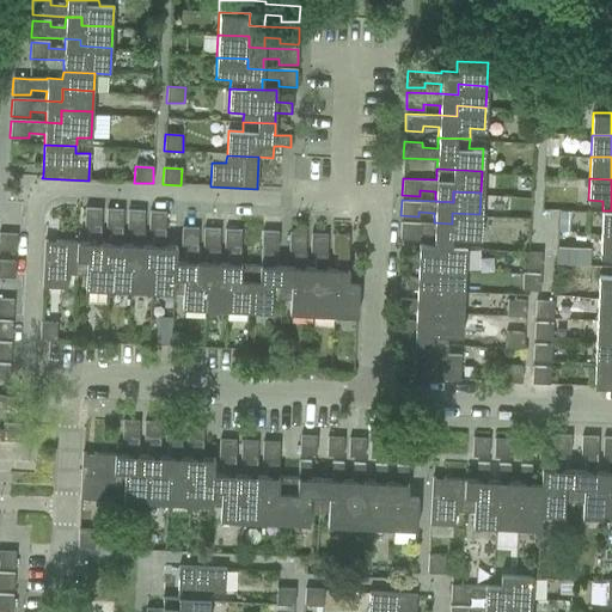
[(77,271),(77,275),(86,275),(85,287),(85,289),(109,291),(109,288),(110,258),(99,257),(99,244),(101,240),(102,209),(85,209),(84,225),(84,227),(90,227),(89,240),(89,243),(78,243),(77,271)]
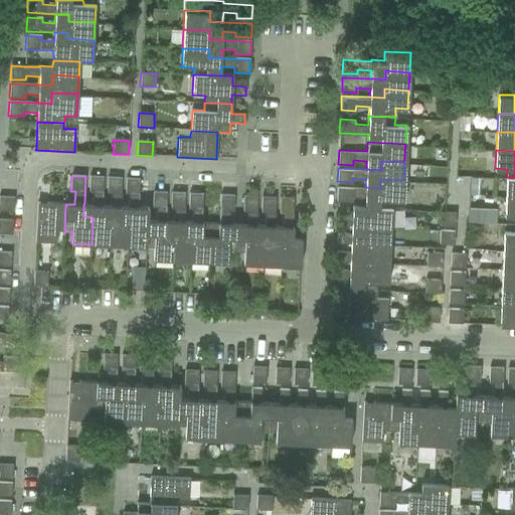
[(83,205),(83,216),(93,217),(92,242),(92,244),(109,245),(109,243),(111,218),(102,217),(102,206),(102,203),(103,177),(90,176),(90,189),(89,192),(94,192),(94,203),(93,205),(83,205)]
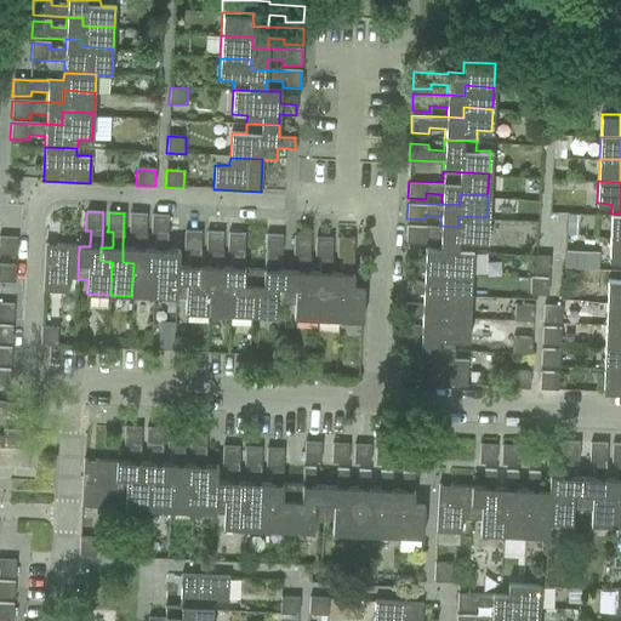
[(123,249),(123,262),(134,263),(131,294),(131,296),(153,297),(153,295),(155,265),(144,263),(144,250),(144,246),(147,215),(130,214),(129,229),(129,232),(135,233),(134,245),(134,249),(123,249)]
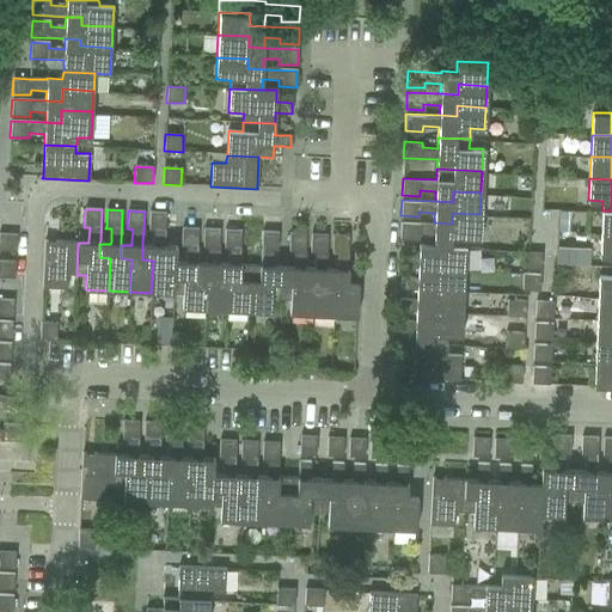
[(611,210),(603,210),(601,233),(611,233),(611,210)]
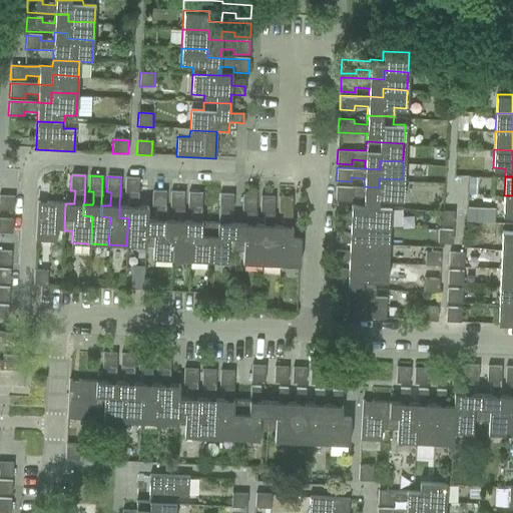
[(119,206),(119,217),(128,218),(126,243),(126,245),(145,246),(145,244),(146,219),(147,217),(147,207),(137,206),(137,204),(139,178),(125,177),(124,191),(124,193),(129,193),(128,204),(128,206),(119,206)]
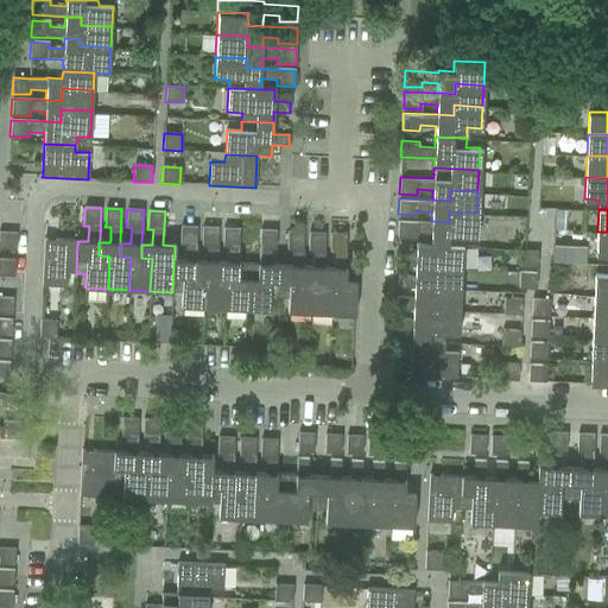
[(430,233),(430,244),(461,246),(461,235),(476,235),(476,213),(449,211),(449,222),(431,221),(398,220),(397,235),(415,236),(415,232),(430,233)]
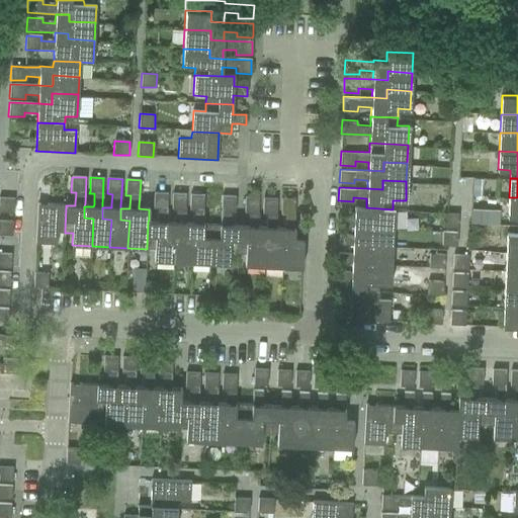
[(147,247),(147,249),(155,249),(155,259),(154,261),(174,262),(174,260),(175,234),(166,234),(167,223),(167,221),(168,193),(154,193),(154,206),(154,208),(158,208),(158,220),(158,222),(148,222),(147,247)]
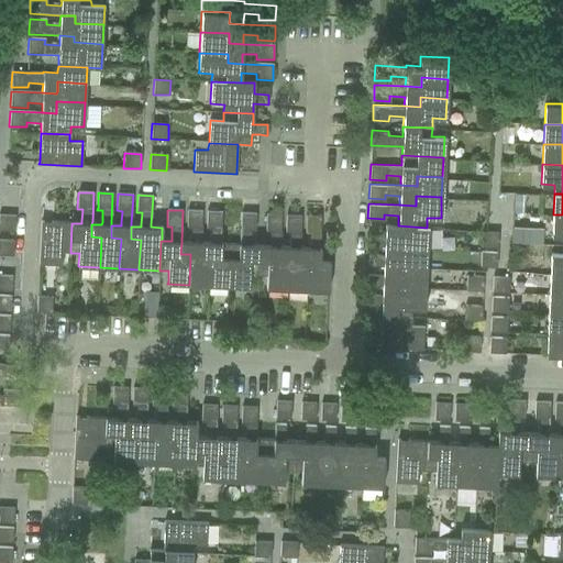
[(181,242),(180,254),(190,254),(189,283),(189,285),(208,286),(208,284),(210,255),(200,255),(200,243),(200,241),(202,211),(187,211),(187,225),(187,228),(191,228),(191,240),(191,242),(181,242)]
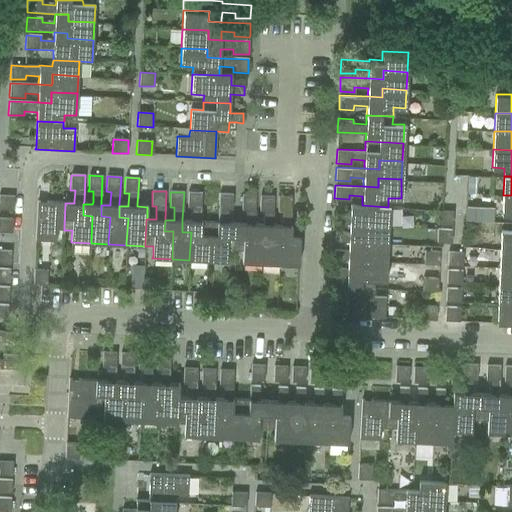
[(182,221),(182,232),(191,232),(189,258),(189,260),(207,261),(207,259),(209,222),(200,221),(200,220),(202,193),(188,193),(188,206),(188,208),(192,208),(191,219),(191,221),(182,221)]
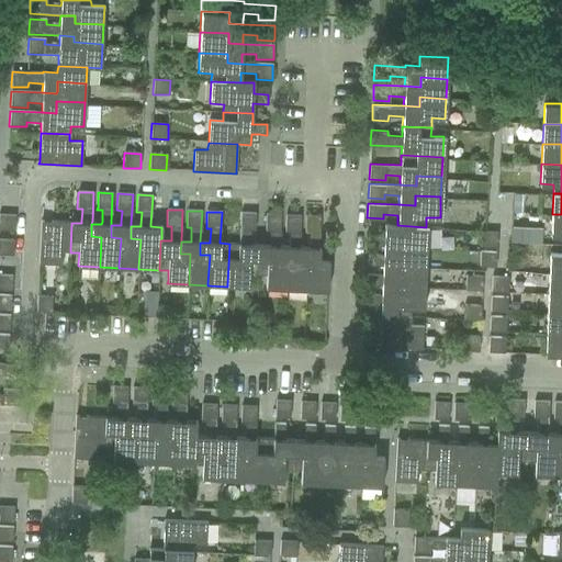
[(227,284),(227,287),(248,288),(249,284),(249,274),(258,274),(258,272),(259,245),(249,245),(249,243),(250,231),(256,231),(256,228),(256,214),(242,213),(239,243),(239,244),(229,244),(227,284)]
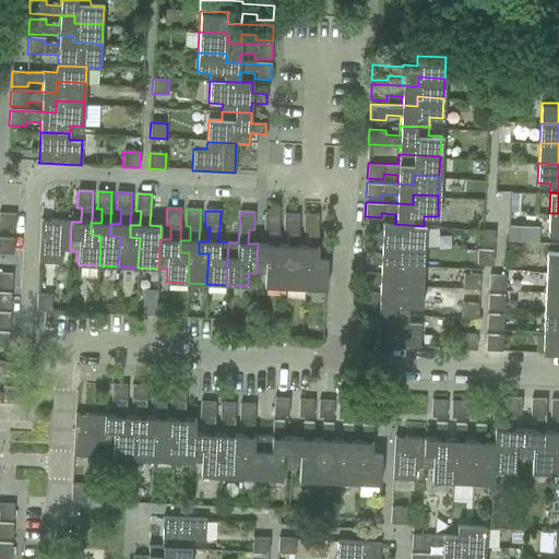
[(0,213),(0,227),(14,228),(15,214),(0,213)]
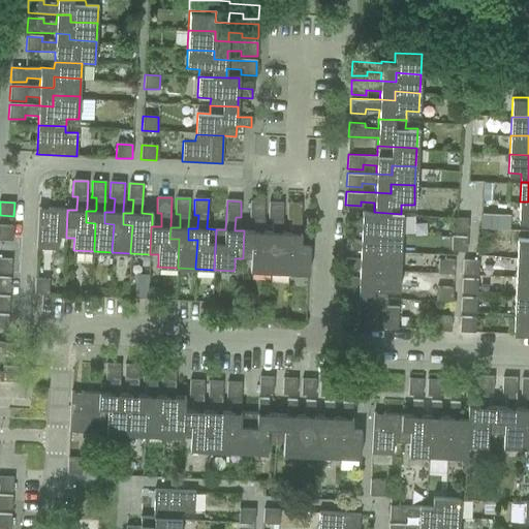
[(243,256),(243,258),(250,258),(250,270),(250,272),(270,273),(271,271),(272,244),(262,243),(263,231),(263,230),(265,203),(250,201),(250,215),(250,217),(254,218),(253,229),(253,231),(244,230),(243,256)]
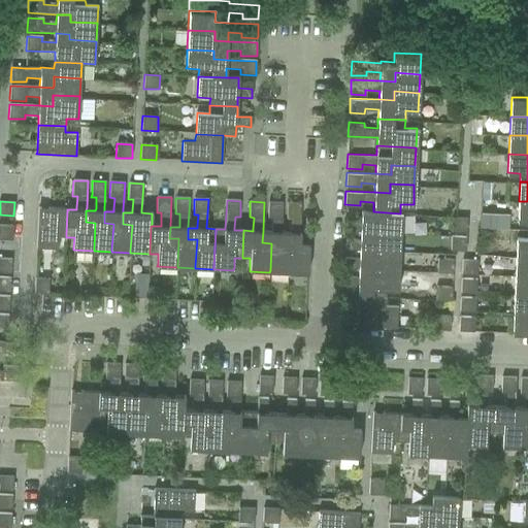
[(527,221),(527,201),(519,201),(518,221),(527,221)]
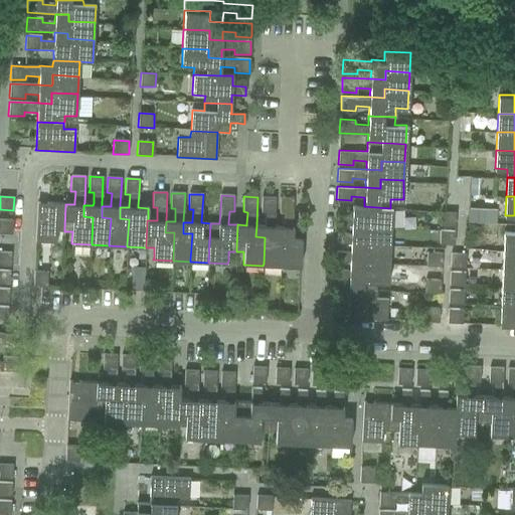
[(256,225),(255,236),(265,237),(264,264),(263,266),(282,267),(282,265),(283,238),(274,237),(275,226),(275,224),(276,198),(262,197),(262,210),(262,212),(266,212),(265,224),(265,225),(256,225)]
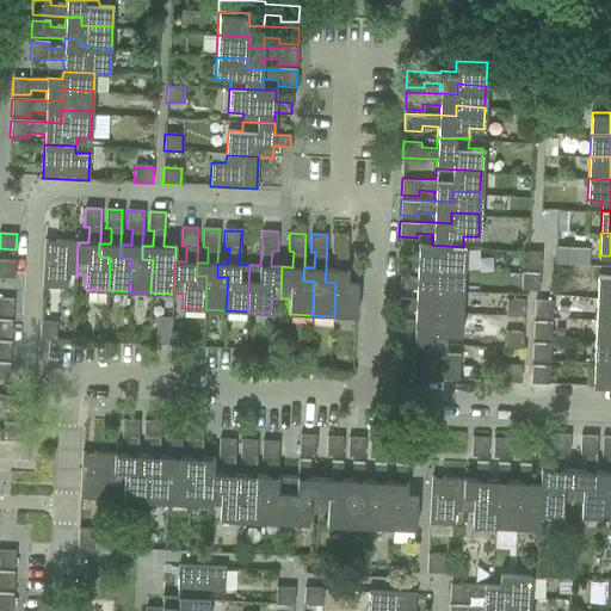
[(326,269),(325,282),(335,283),(334,314),(334,316),(356,318),(356,314),(357,285),(347,284),(347,282),(347,270),(347,267),(349,236),(332,235),(332,251),(332,253),(337,253),(337,267),(335,269),(326,269)]
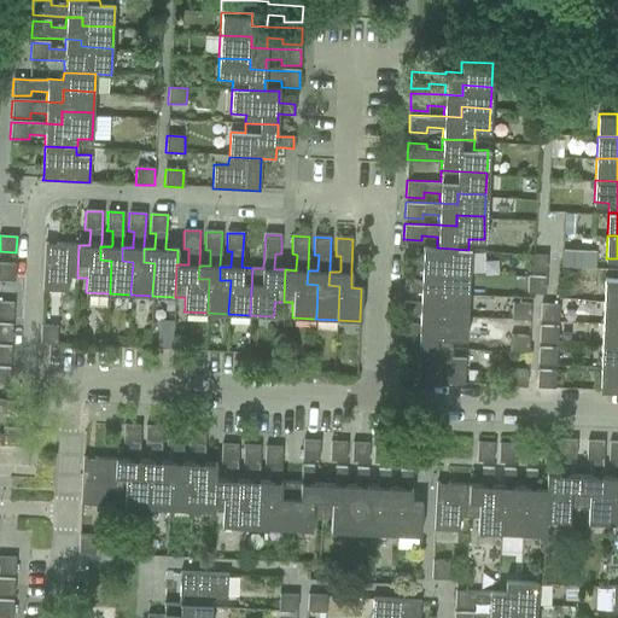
[(42,287),(42,290),(68,291),(68,289),(68,277),(77,278),(77,274),(79,245),(45,244),(42,287)]
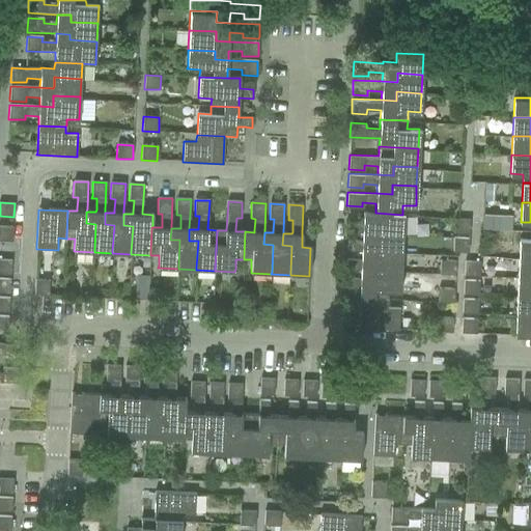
[(362,231),(362,241),(375,241),(376,231),(401,233),(402,215),(375,213),(363,213),(363,222),(348,221),(348,230),(362,231)]
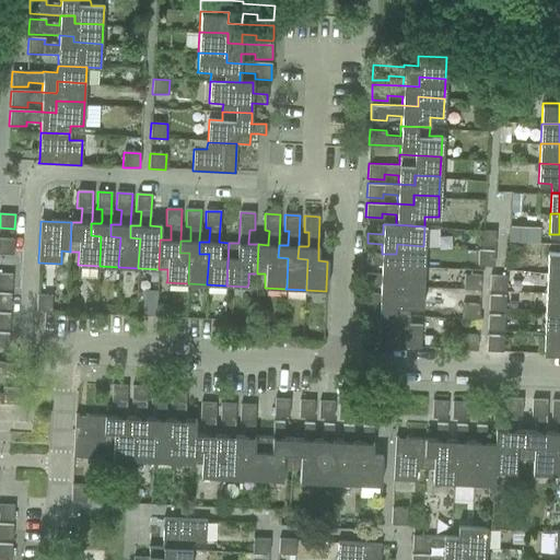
[(479,231),(478,246),(494,247),(496,232),(482,231),(479,231)]
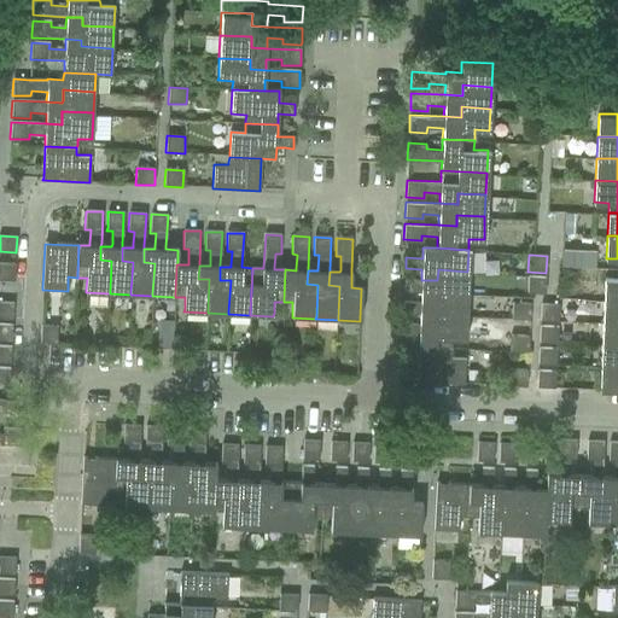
[(0,263),(0,279),(15,280),(15,264),(0,263)]
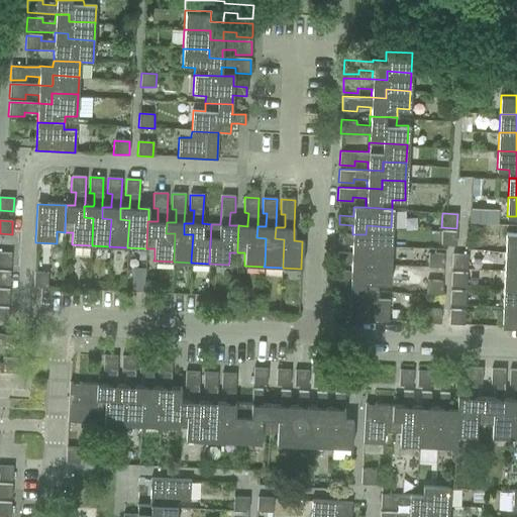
[(351,242),(351,252),(366,252),(366,243),(390,244),(391,227),(367,225),(366,234),(352,234),(339,233),(338,242),(351,242)]
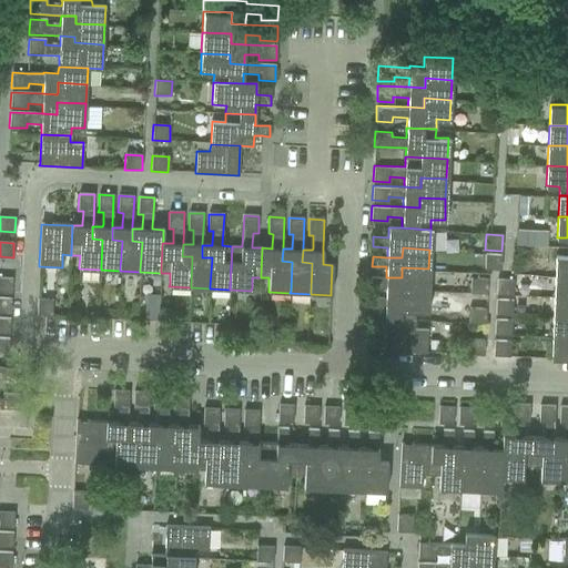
[(485,254),(484,270),(488,270),(500,270),(501,255),(485,254)]
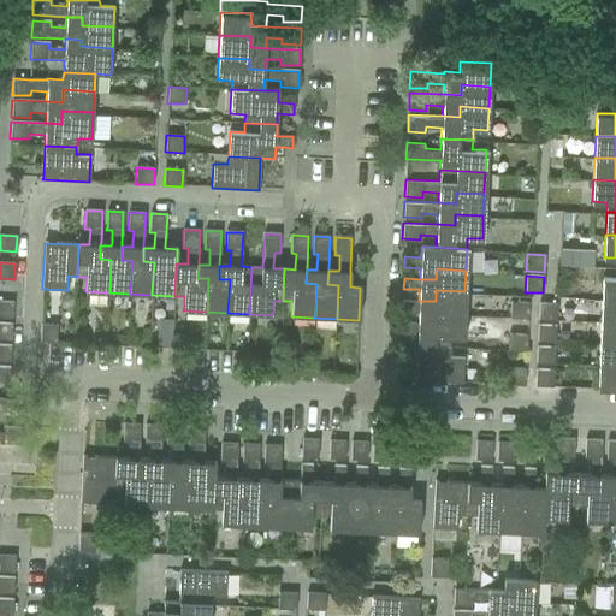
[(615,277),(603,277),(602,300),(615,300),(615,277)]
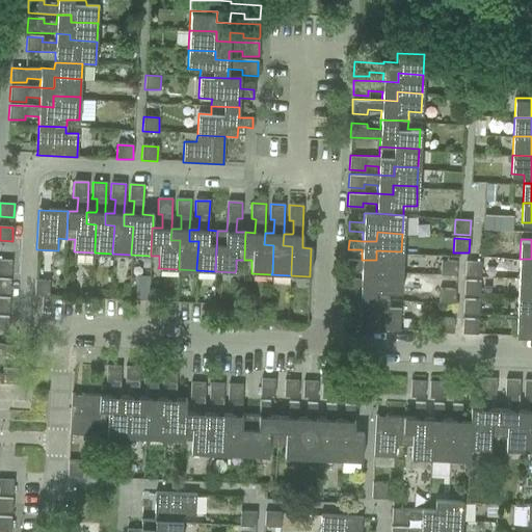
[(361,269),(361,277),(375,278),(375,269),(401,271),(401,251),(376,250),(376,260),(362,260),(348,259),(347,268),(361,269)]
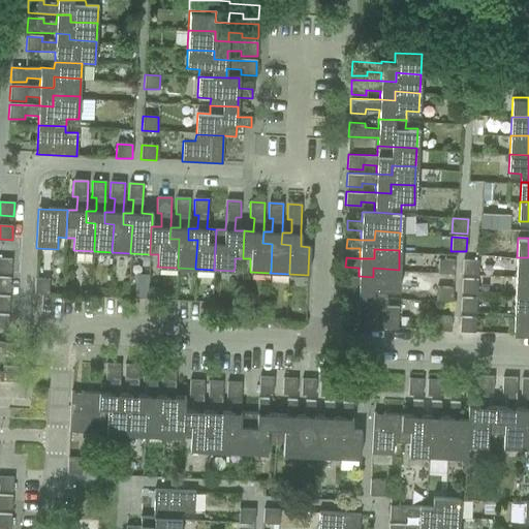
[(528,257),(517,257),(516,276),(528,276),(528,257)]
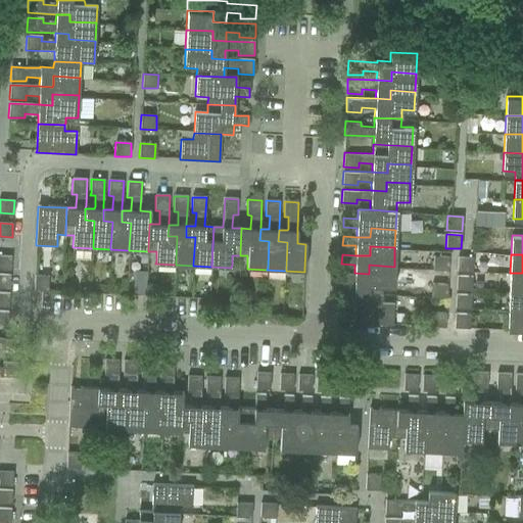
[(0,269),(10,270),(10,268),(11,256),(0,255),(0,269)]
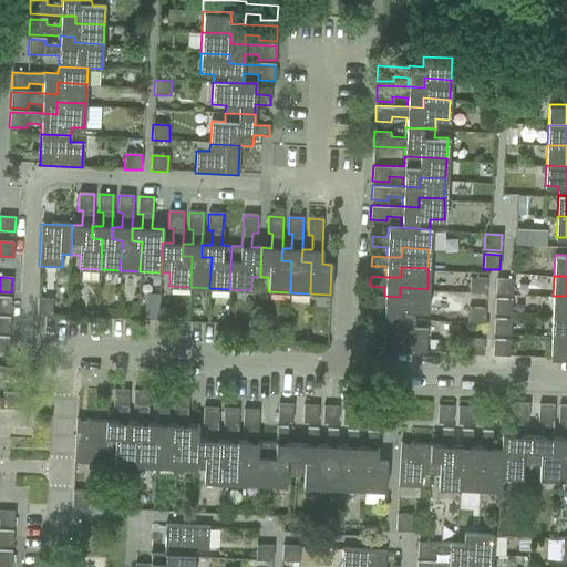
[(470,278),(468,294),(485,294),(486,279),(470,278)]
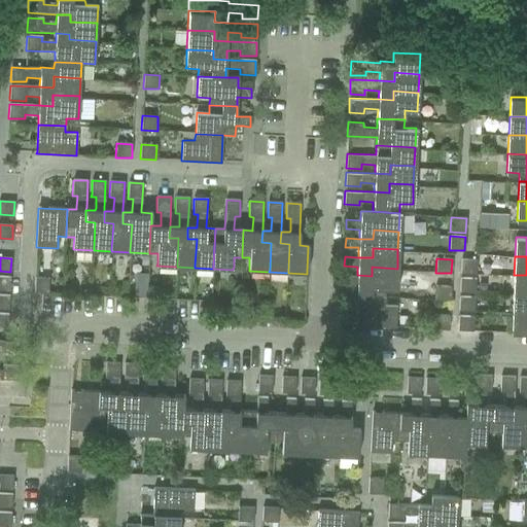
[(461,259),(460,274),(476,274),(477,260),(461,259)]
